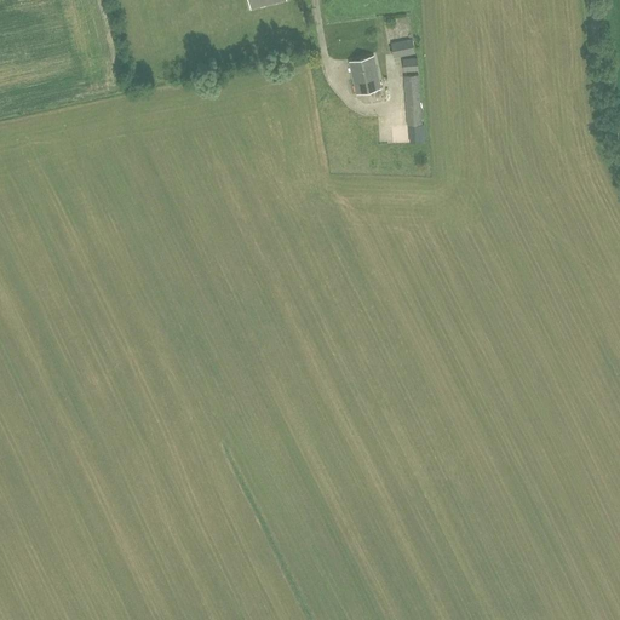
[(392,44),(395,57),(415,53),(413,40),(392,44)]
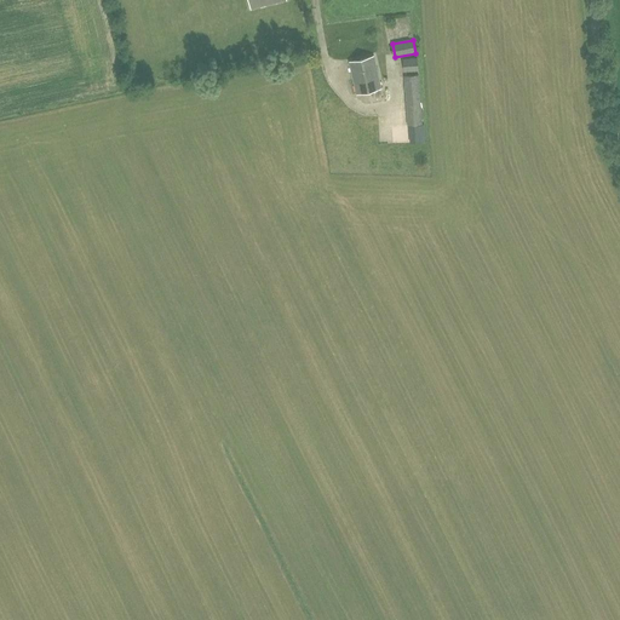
[(350,62),(357,93),(382,89),(374,57),(350,62)]
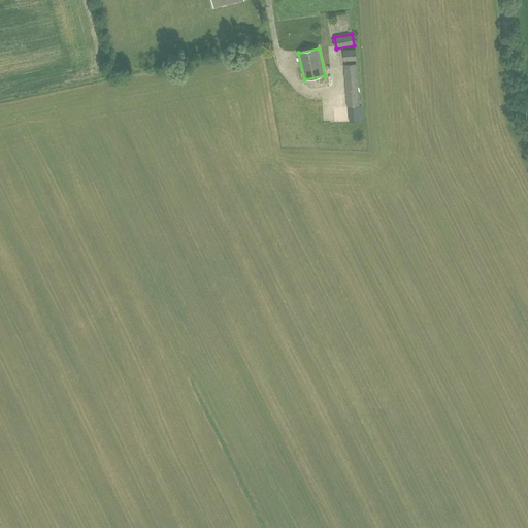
[(357,61),(356,50),(343,51),(344,61),(357,61)]
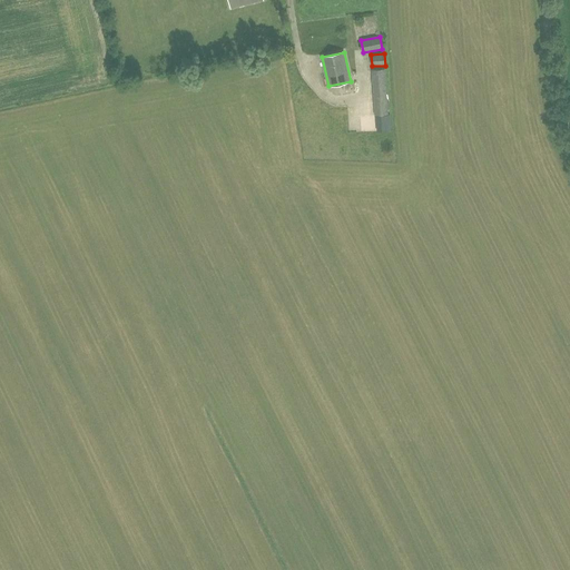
[(390,123),(389,115),(385,69),(372,70),(375,116),(377,116),(377,124),(390,123)]
